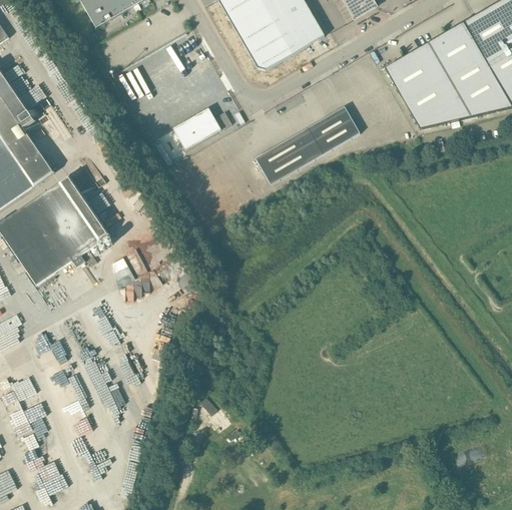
[(80,0),(95,27),(133,5),(141,0),(80,0)]
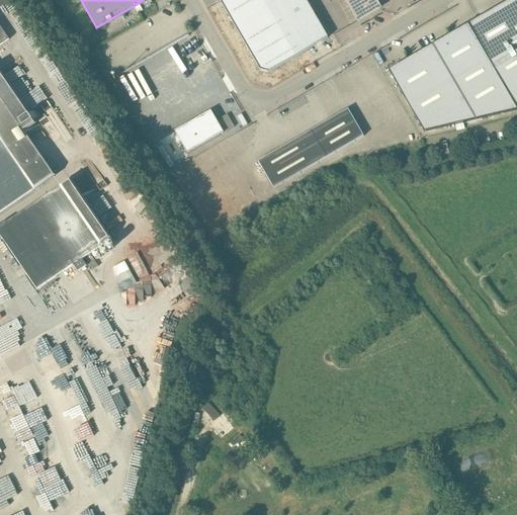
[(327,35),(307,0),(220,0),(260,68),(267,70),(327,35)]
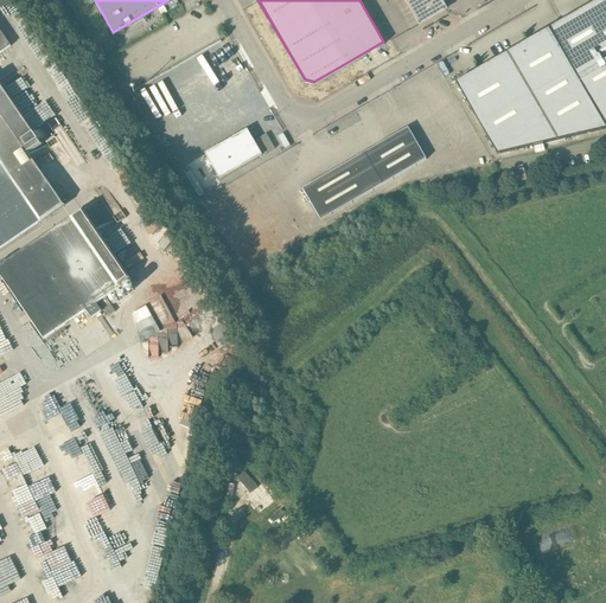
[(406,0),(418,20),(442,5),(440,0),(406,0)]
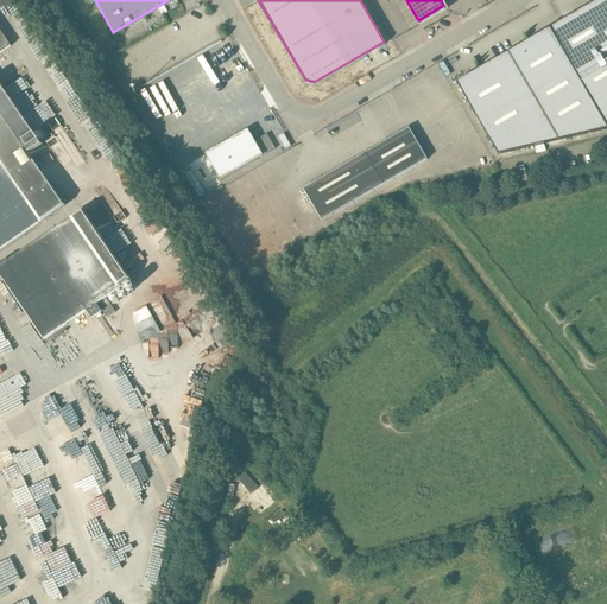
[(592,0),(548,26),(507,49),(456,78),(498,151),(557,138),(606,126),(606,125),(606,0),(592,0)]
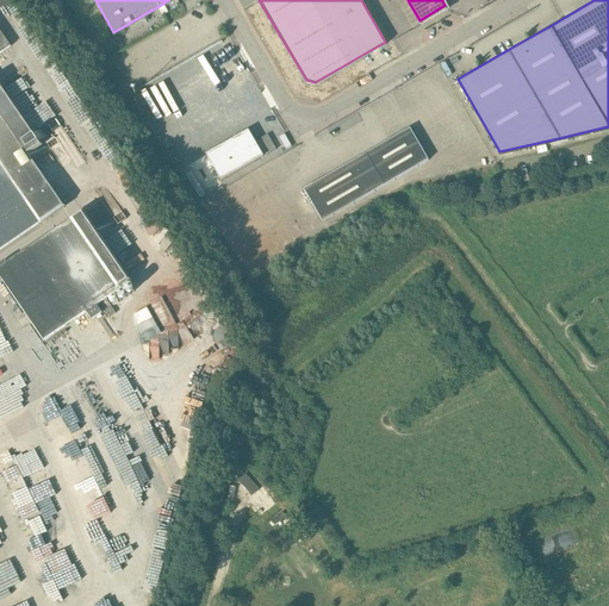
[(0,245),(63,202),(29,151),(41,143),(0,82),(0,49),(11,43),(0,27),(0,245)]
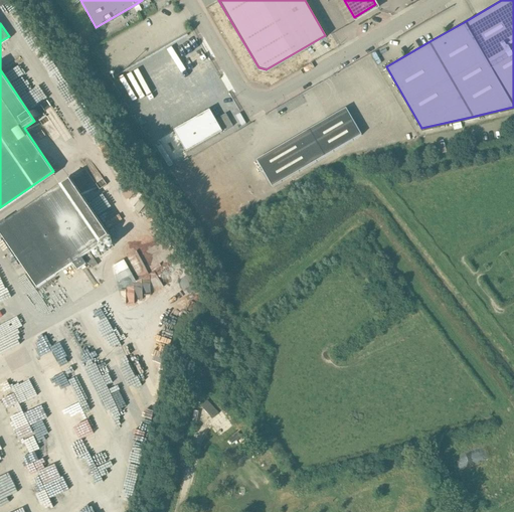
[(361,133),(345,106),(311,126),(255,158),(272,185),(361,133)]
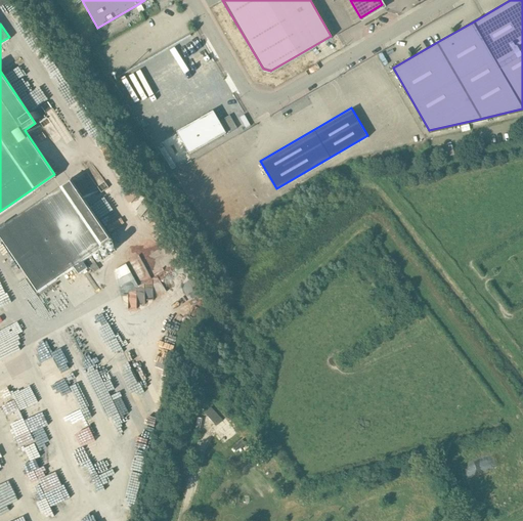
[(217,118),(211,109),(175,129),(188,152),(217,135),(235,125),(227,112),(217,118)]
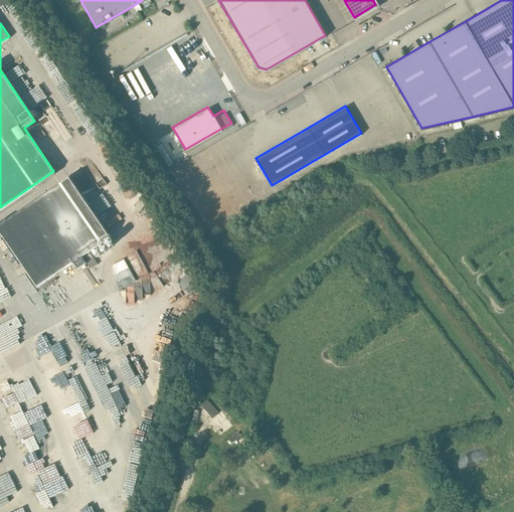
[(100,243),(111,235),(69,176),(58,183),(5,220),(4,218),(0,220),(0,231),(36,286),(73,262),(76,268),(86,263),(80,256),(100,243)]
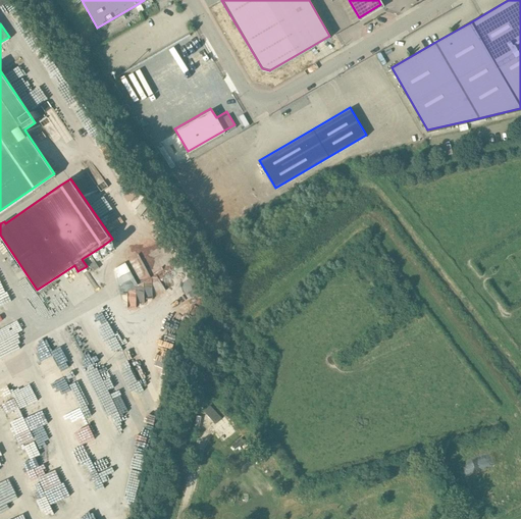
[(98,265),(91,254),(86,258),(94,268),(98,265)]
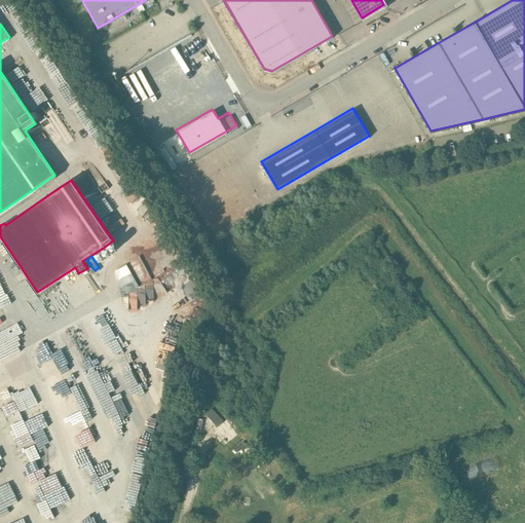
[(127,287),(149,275),(139,257),(134,260),(135,279),(124,261),(113,267),(114,270),(123,289),(133,288),(126,291),(127,307),(132,306),(141,302),(143,302),(147,299),(151,299),(150,286),(127,287)]
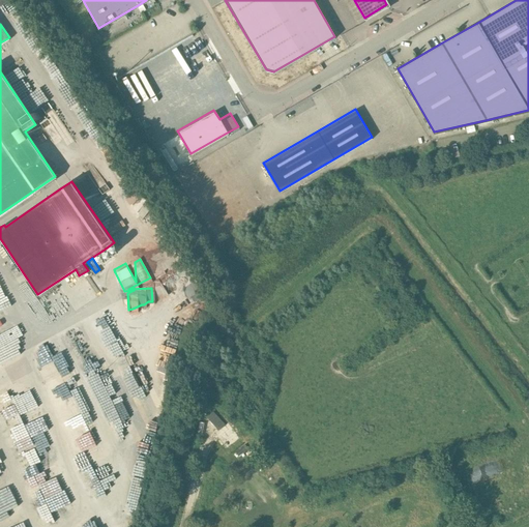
[(7,297),(0,300),(0,323),(16,317),(7,297)]
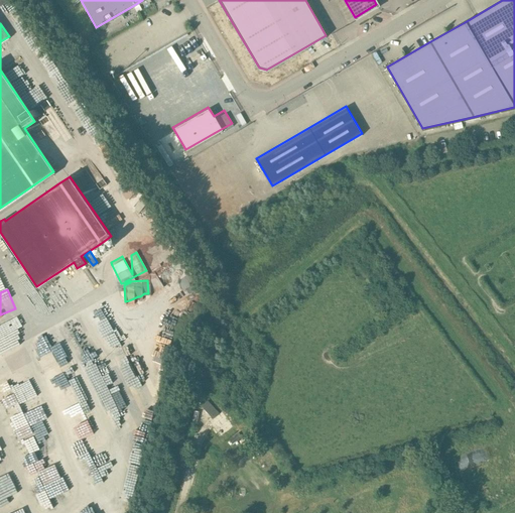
[(201,402),(211,417),(220,411),(209,396),(201,402)]
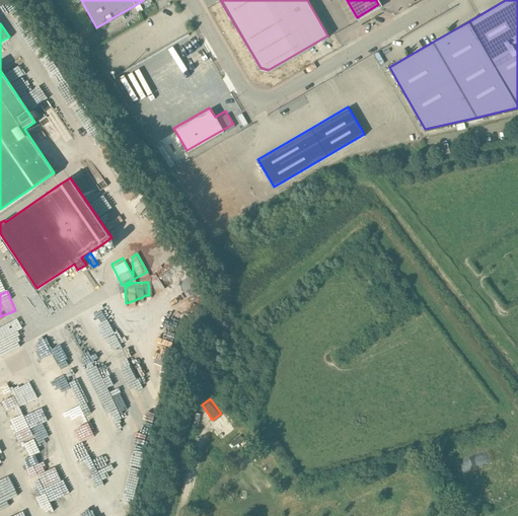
[(54,443),(45,420),(26,427),(21,414),(11,419),(25,454),(54,443)]
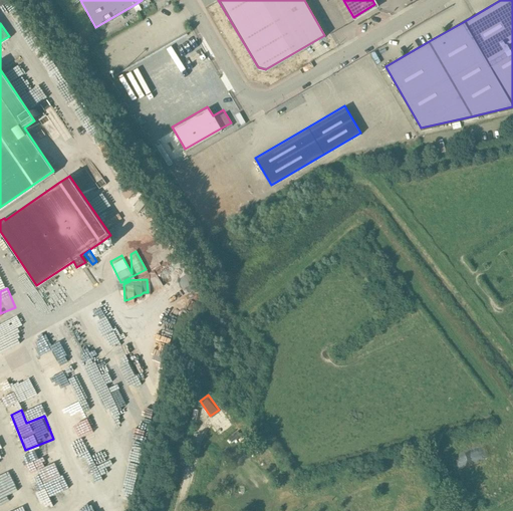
[(83,491),(104,483),(102,478),(112,474),(104,455),(93,460),(84,438),(69,444),(78,467),(74,469),(83,491)]
